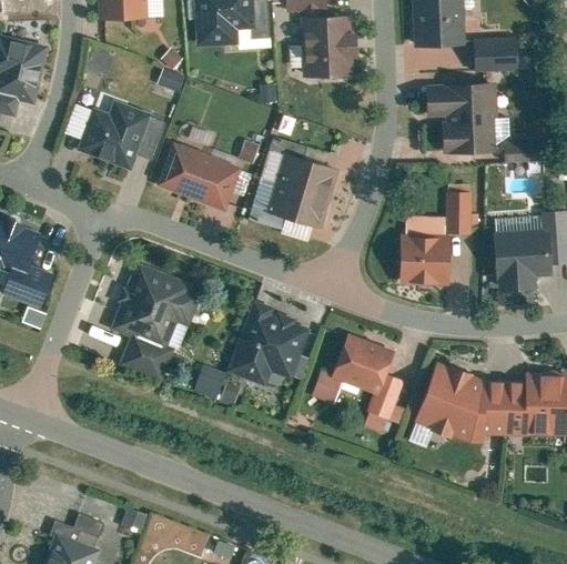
[(98,0),(100,20),(147,18),(144,0),(98,0)]
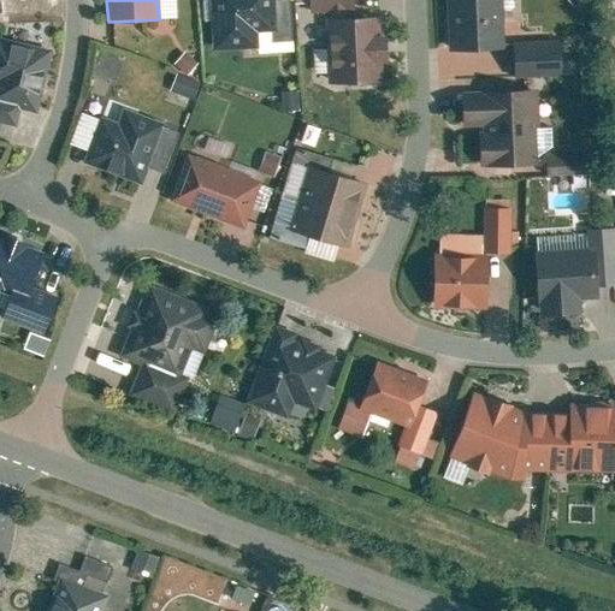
[(157,0),(159,19),(178,18),(176,0),(157,0)]
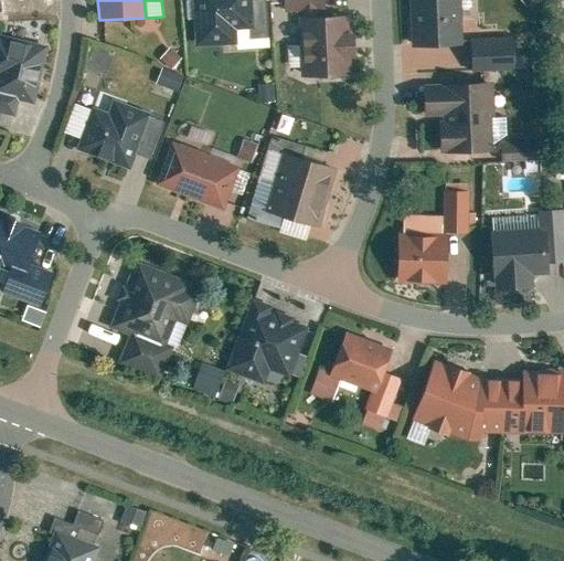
[(251,0),(192,0),(194,46),(235,44),(234,30),(251,29),(251,39),(270,38),(268,0),(251,0)]
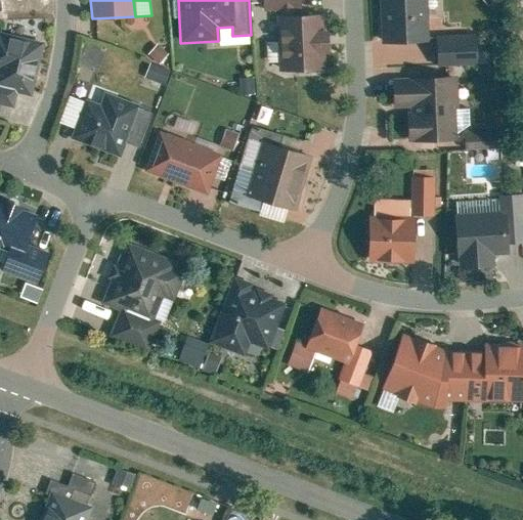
[(279,71),(327,69),(324,14),(295,15),(294,9),(300,8),(299,0),(262,0),(263,10),(277,10),(279,71)]
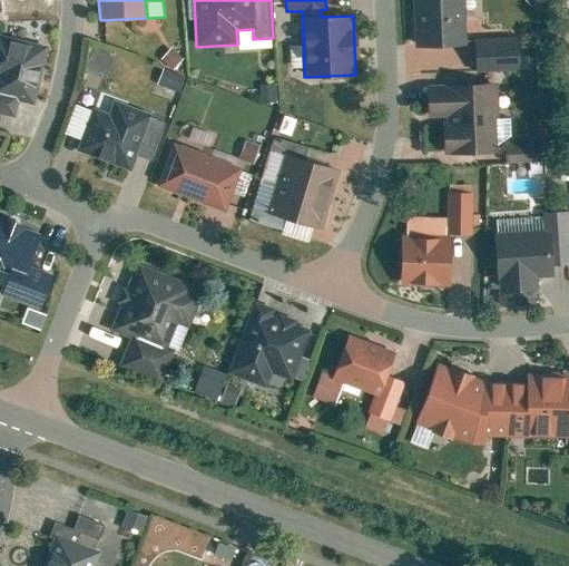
[(413,0),(417,47),(467,45),(463,0),(413,0)]
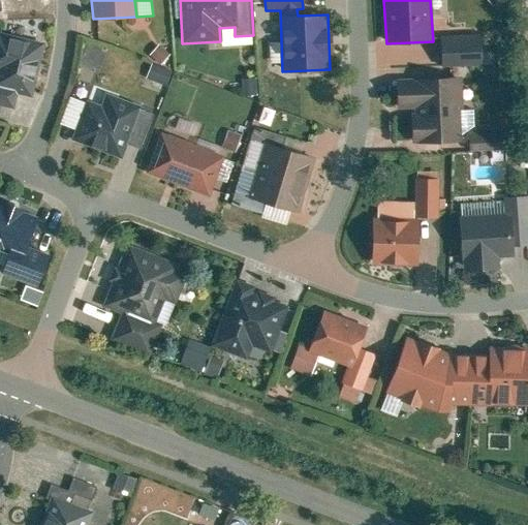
[(0,105),(13,110),(18,94),(32,97),(36,80),(45,41),(0,30),(0,105)]
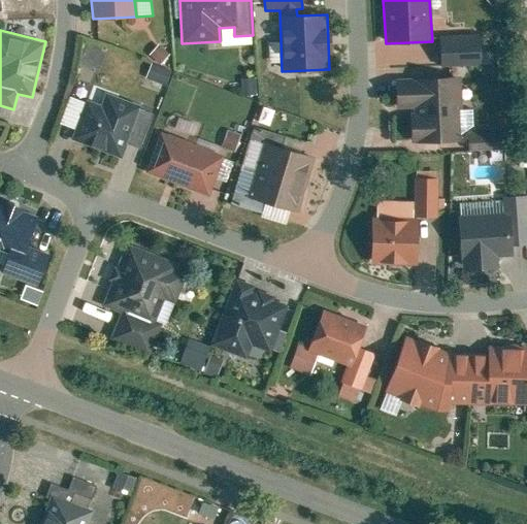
[(479,43),(439,44),(439,67),(480,66),(479,43)]
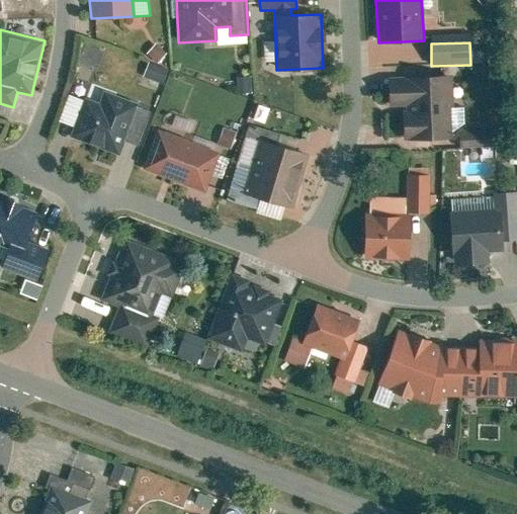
[(166,53),(155,44),(147,53),(158,63),(166,53)]
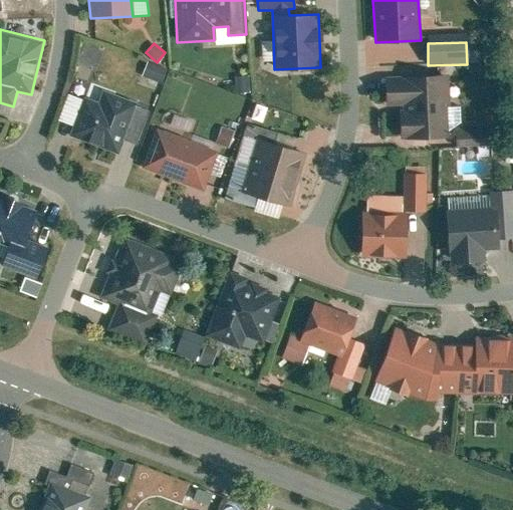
[(167,68),(148,61),(142,76),(161,83),(167,68)]
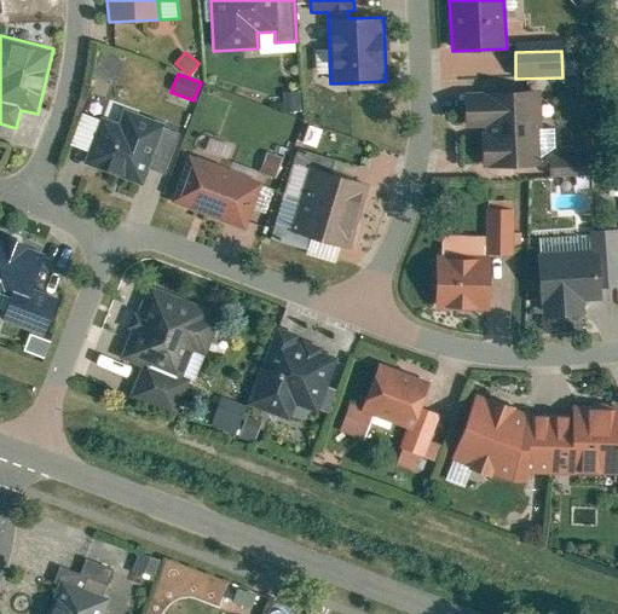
[(286,111),(300,110),(299,92),(284,92),(286,111)]
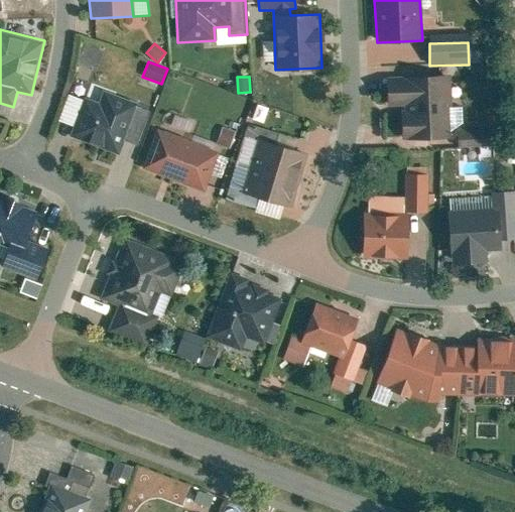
[(452,78),(387,80),(388,107),(400,106),(401,140),(448,138),(447,106),(453,106),(452,78)]
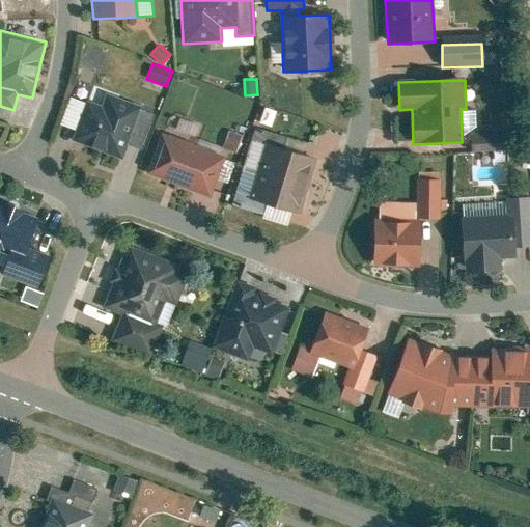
[(72,140),(121,159),(127,144),(140,110),(141,107),(106,93),(101,107),(86,102),(85,104),(76,131),(72,140)]
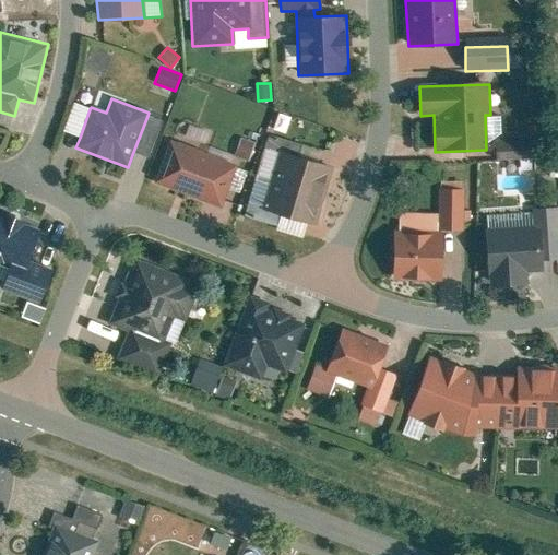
[(62,131),(80,138),(90,109),(73,103),(62,131)]
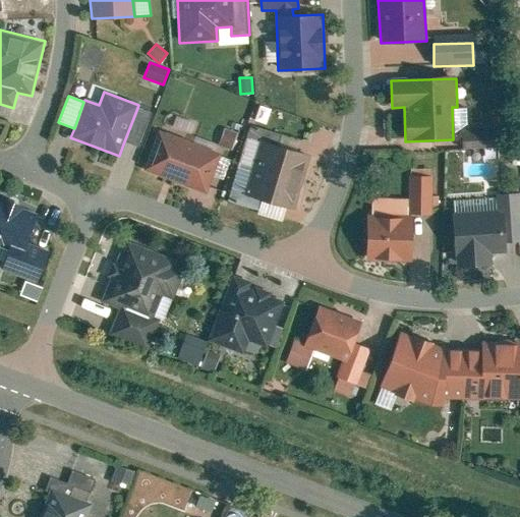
[(467,124),(467,103),(457,103),(457,124),(467,124)]
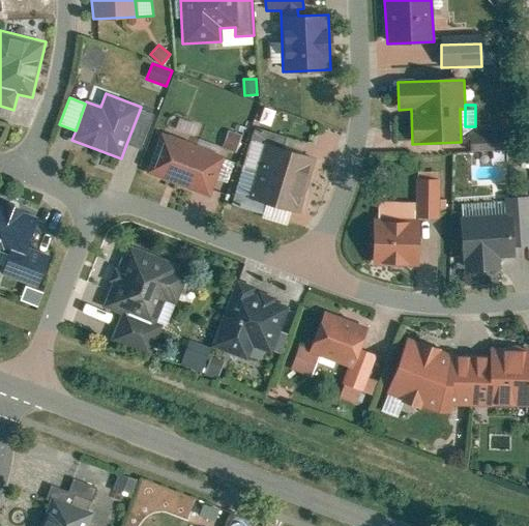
[(152,114),(140,110),(126,144),(140,148),(152,114)]
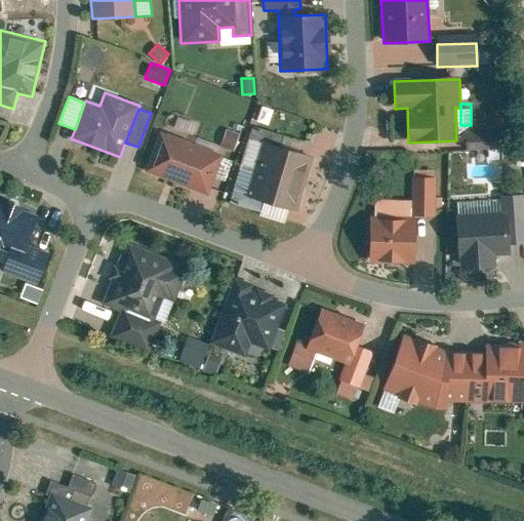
[(222,145),(233,149),(239,133),(228,129),(222,145)]
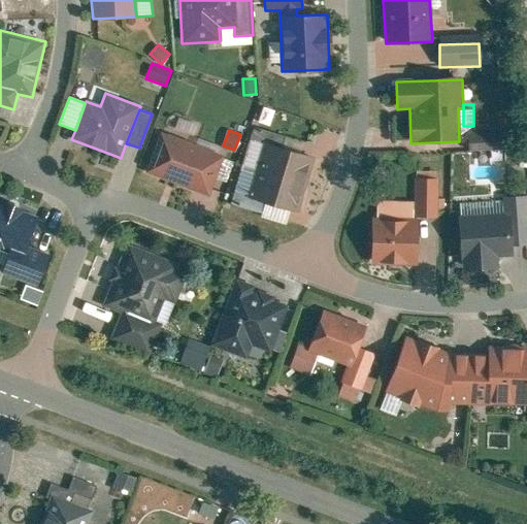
[(506,131),(467,133),(468,151),(507,148),(506,131)]
